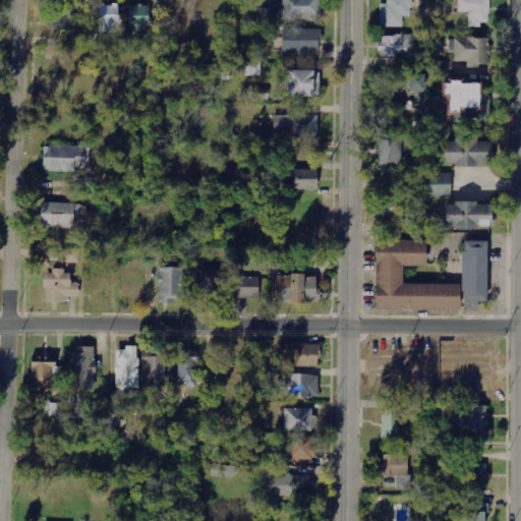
[(320,18),(320,0),(282,0),(283,19),(320,18)]
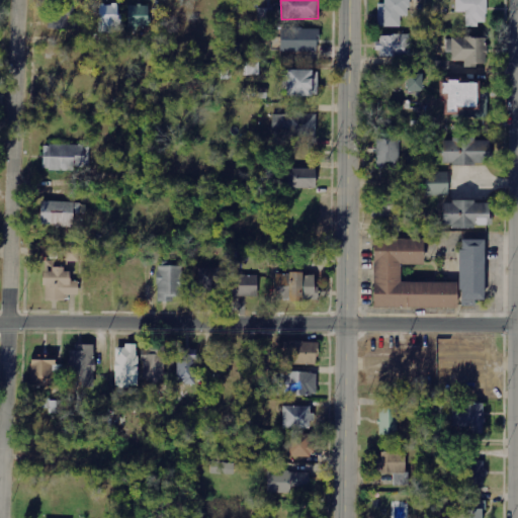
[(401,27),(401,15),(410,15),(409,0),(383,0),(384,4),(378,4),(377,26),(401,27)]
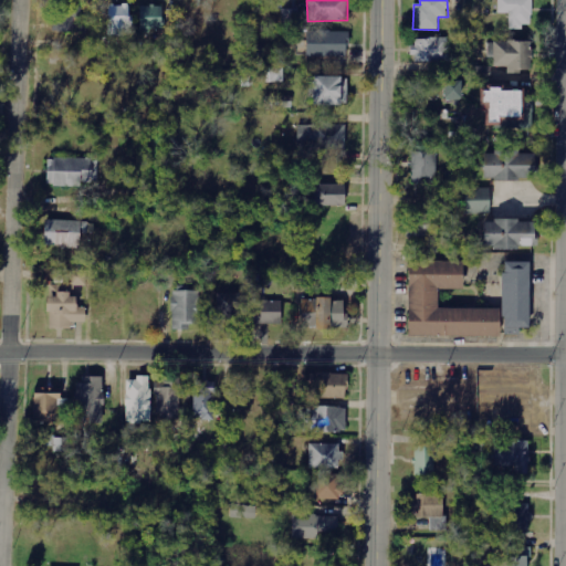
[(532,0),(498,0),(498,13),(509,13),(509,27),(532,28),(532,0)]
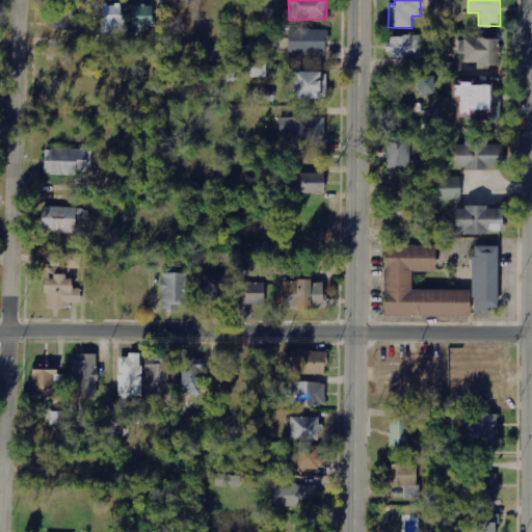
[(101,5),(101,33),(124,33),(124,14),(122,14),(121,4),(101,5)]
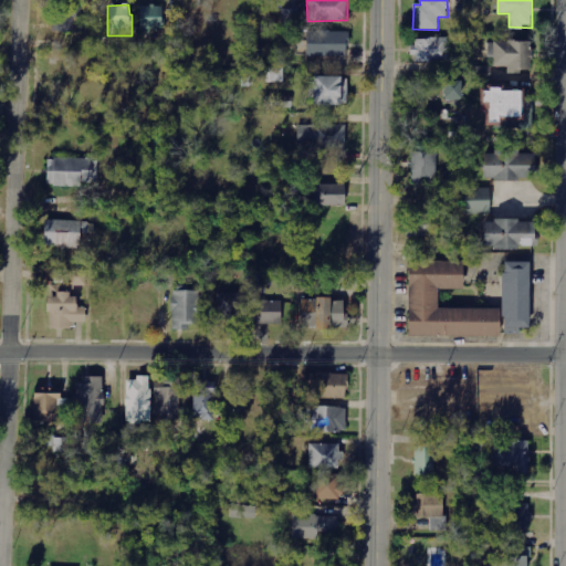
[(163,31),(164,7),(140,6),(139,30),(163,31)]
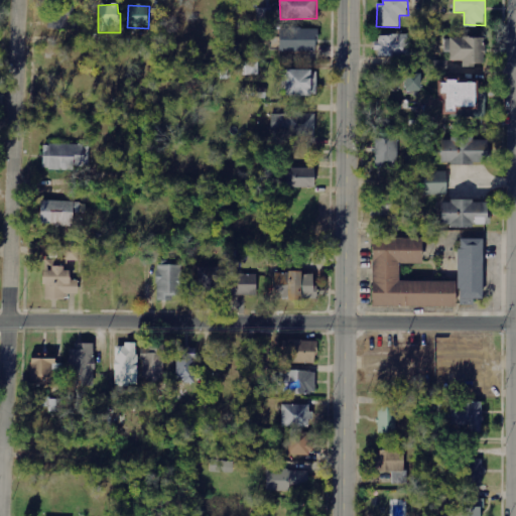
[(278,28),(279,51),(316,51),(315,28),(278,28)]
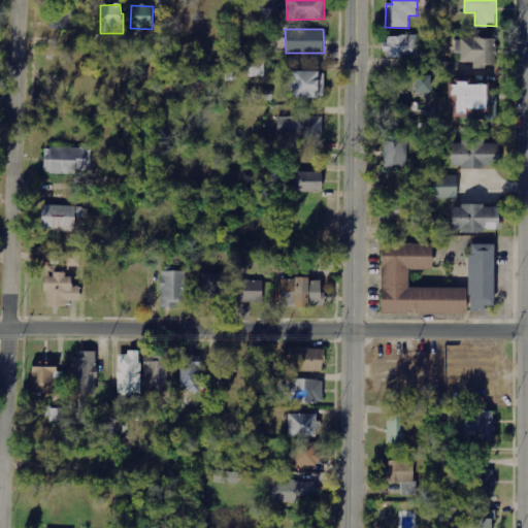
[(421,35),(384,35),(384,57),(421,58),(421,35)]
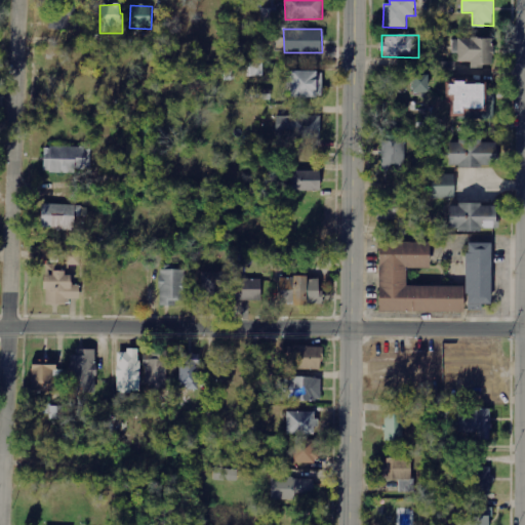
[(492,38),(457,38),(457,62),(470,62),(470,67),(491,67),(492,38)]
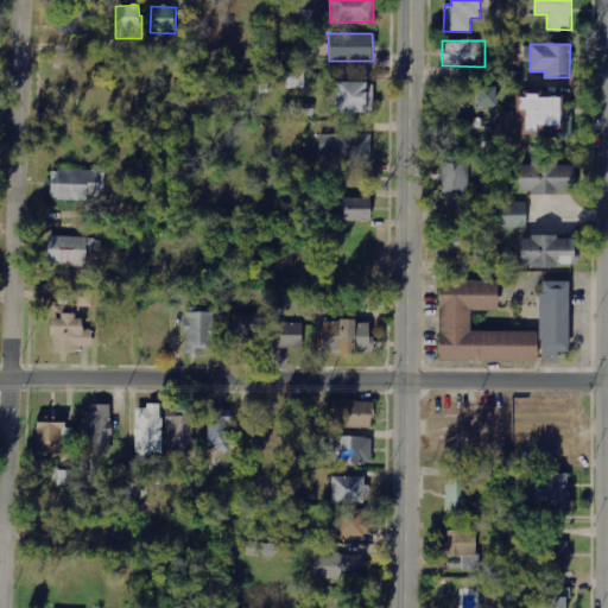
[(305,89),(304,74),(282,74),(282,89),(305,89)]
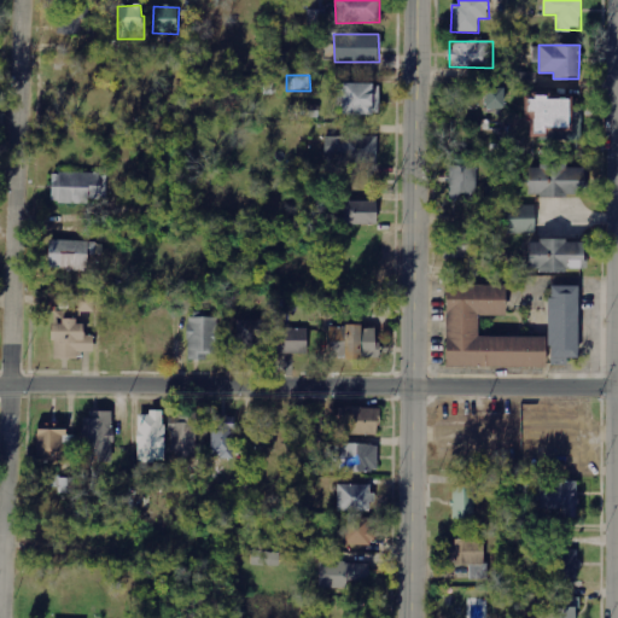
[(280,79),(263,79),(263,95),(280,95),(280,79)]
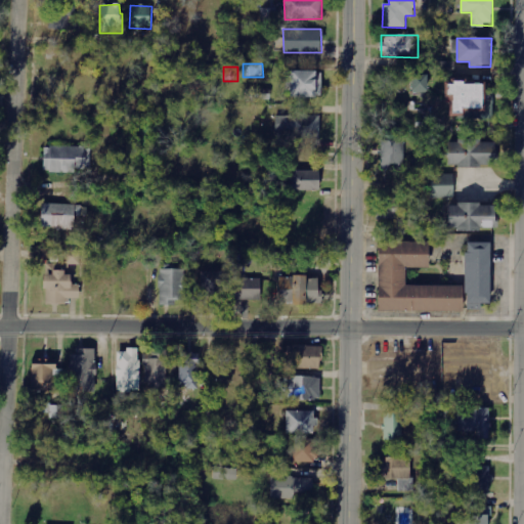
[(321,71),(289,71),(289,96),(321,97),(321,71)]
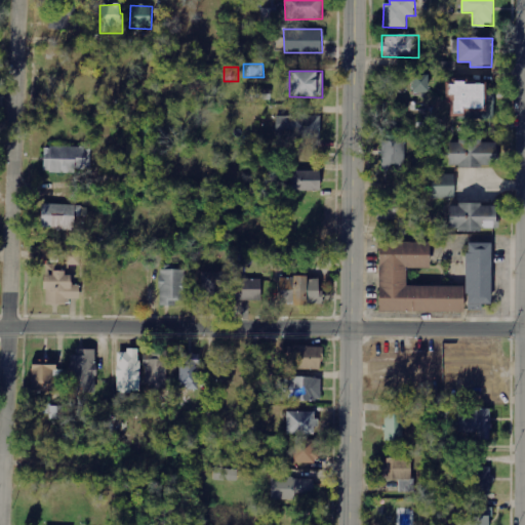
[(428,75),(412,75),(412,92),(428,93),(428,75)]
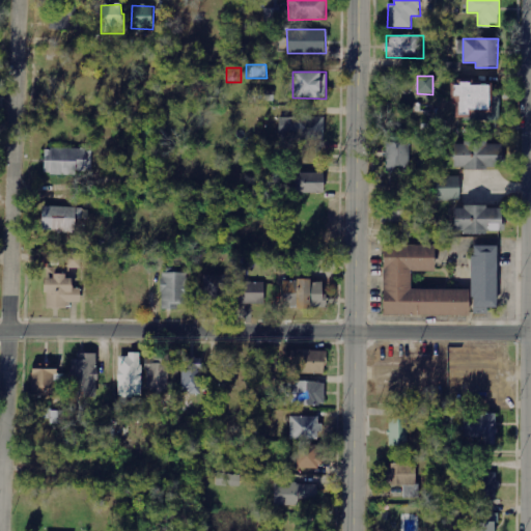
[(486,110),(487,84),(451,83),(451,96),(456,96),(455,115),(466,115),(466,110),(486,110)]
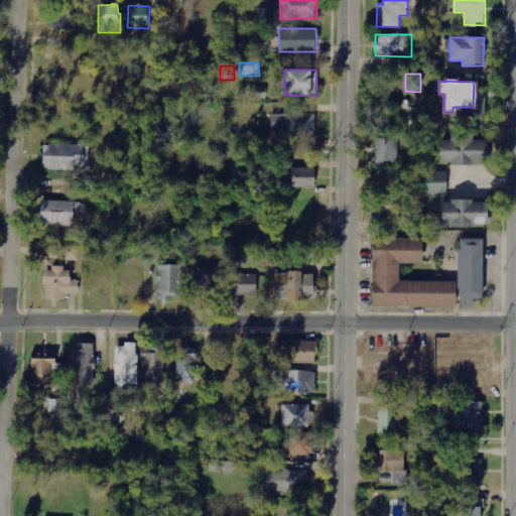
[(248,100),(266,99),(266,88),(247,89),(248,100)]
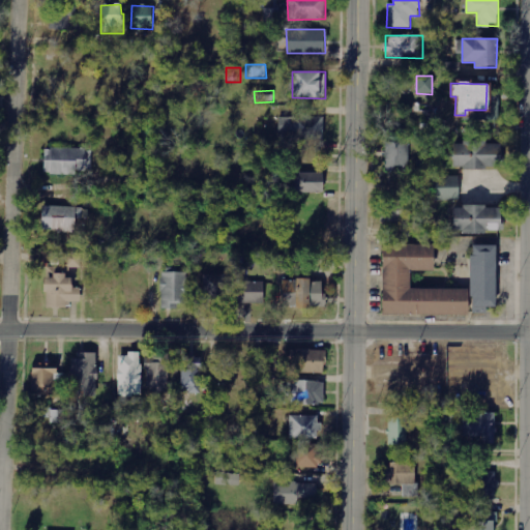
[(323,116),(278,118),(280,141),(323,140),(323,116)]
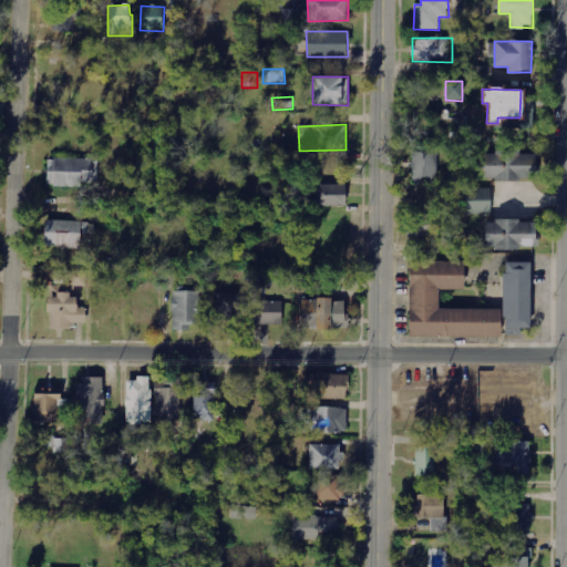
[(436,152),(412,152),(412,183),(436,182),(436,152)]
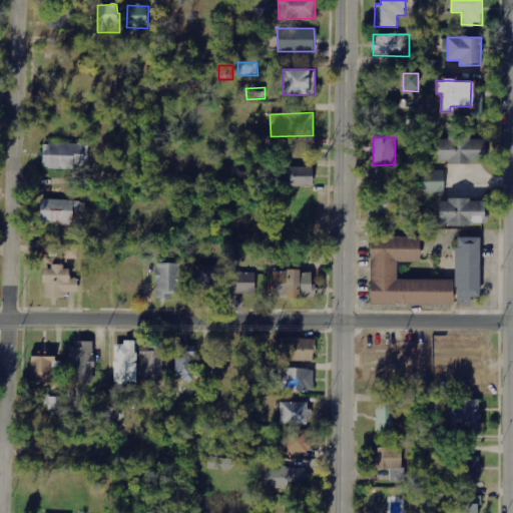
[(483,137),(437,137),(438,163),(483,162),(483,137)]
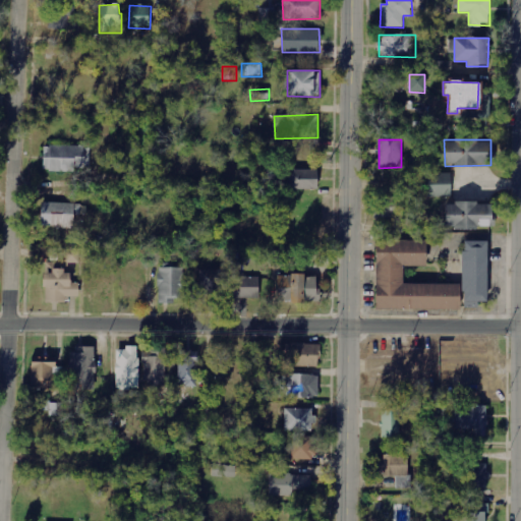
[(43,170),(91,170),(91,147),(43,146),(43,170)]
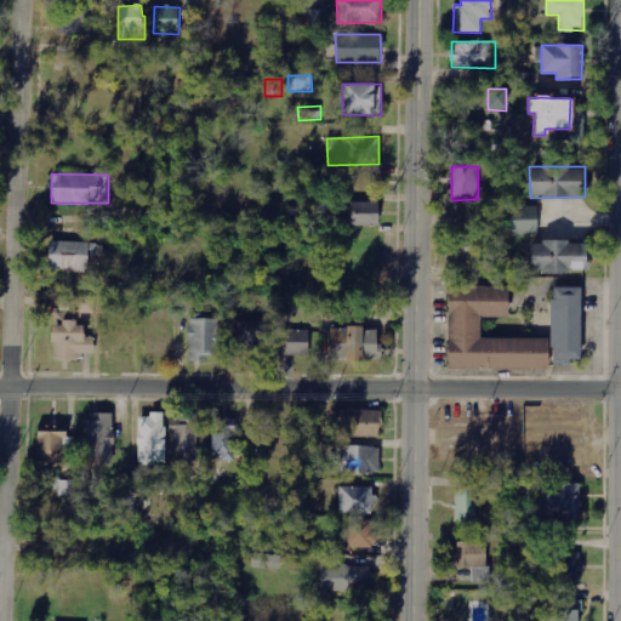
[(377,201),(343,203),(345,226),(379,226),(377,201)]
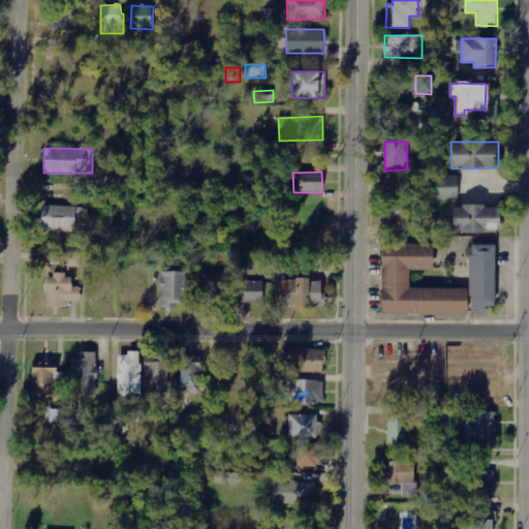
[(458,199),(458,176),(433,177),(433,200),(458,199)]
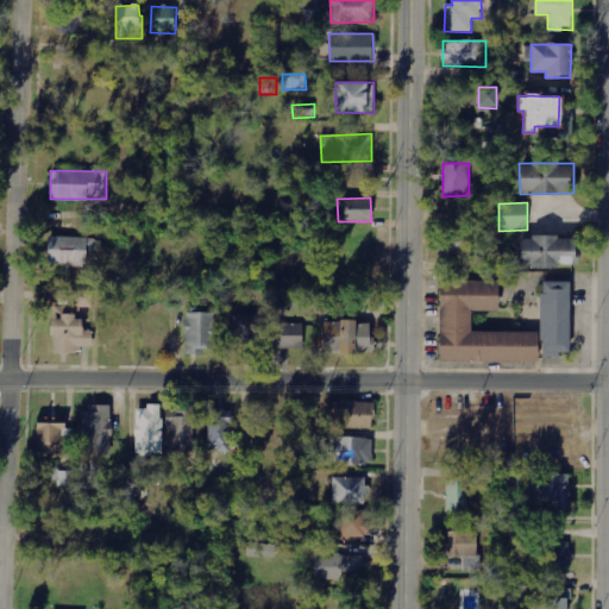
[(441,253),(470,255),(470,230),(443,230),(441,253)]
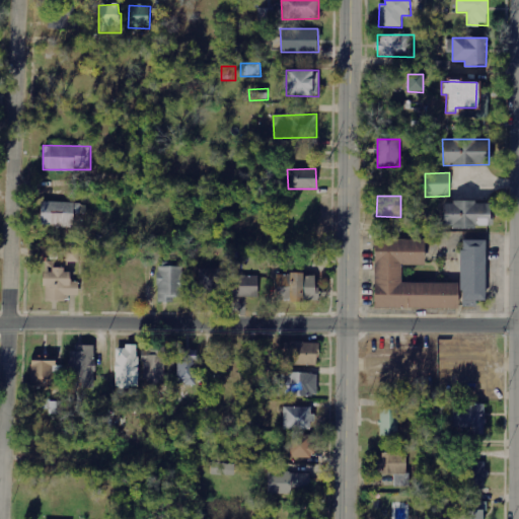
[(40,226),(73,227),(74,215),(80,215),(80,203),(41,202),(40,226)]
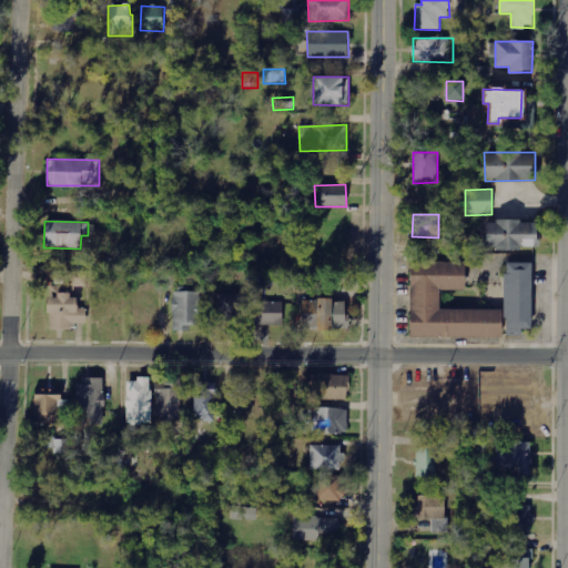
[(483,222),(484,250),(539,249),(538,221),(483,222)]
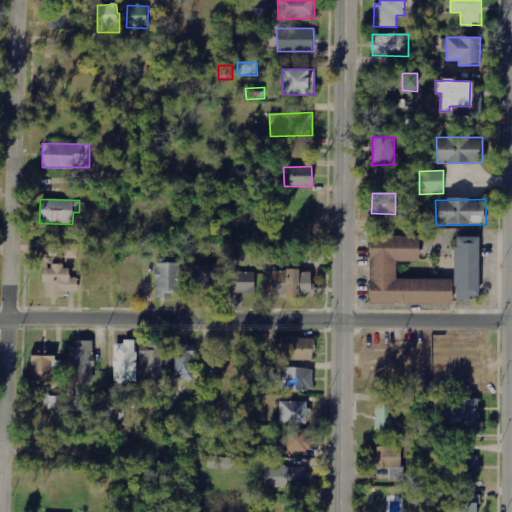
[(369,306),(453,306),(453,304),(478,303),(478,238),(453,238),(454,281),(395,281),(395,263),(418,263),(418,238),(369,238),(369,306)]
